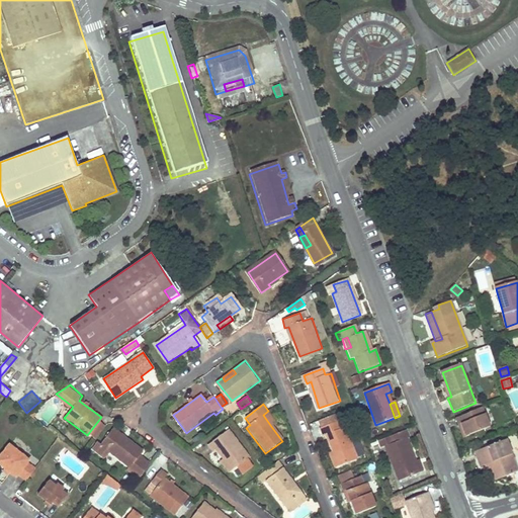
[(491,428),(484,407),(459,416),(464,429),(460,430),(462,438),(491,428)]
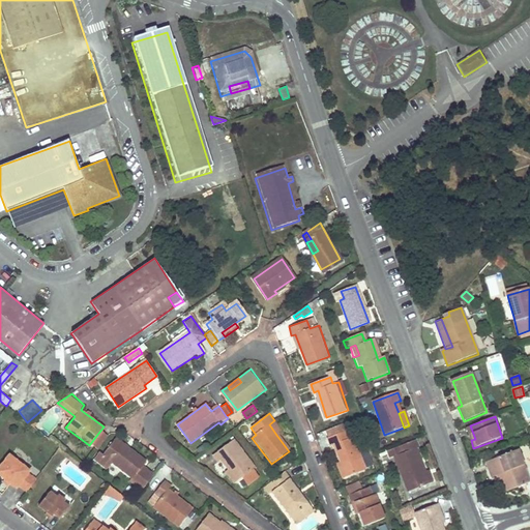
[(274,420),(269,424),(276,435),(282,431),(274,420)]
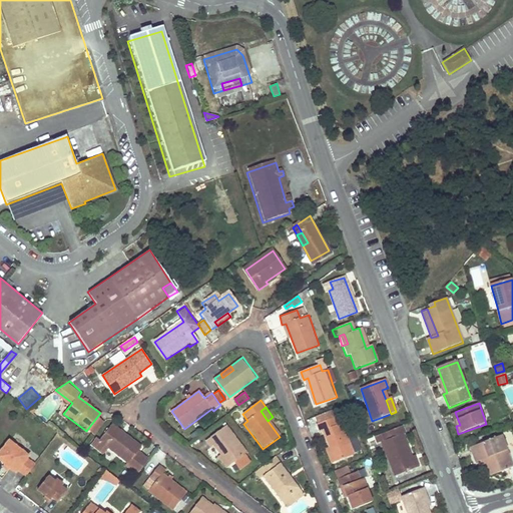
[(337,417),(317,425),(319,432),(325,430),(331,445),(337,460),(354,454),(343,424),(339,425),(337,417)]
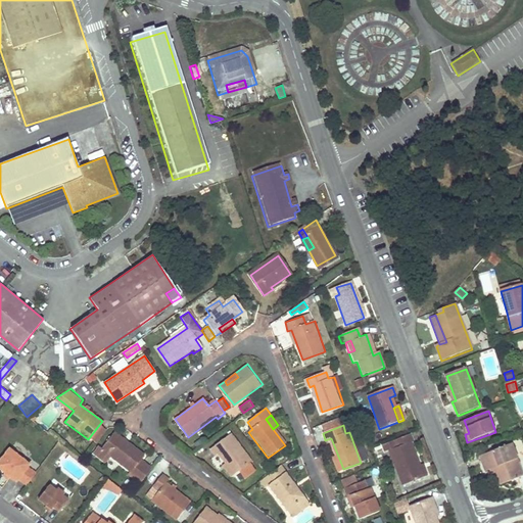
[(145,457),(115,433),(105,445),(102,449),(99,447),(94,454),(106,465),(112,457),(132,472),(141,461),(145,457)]
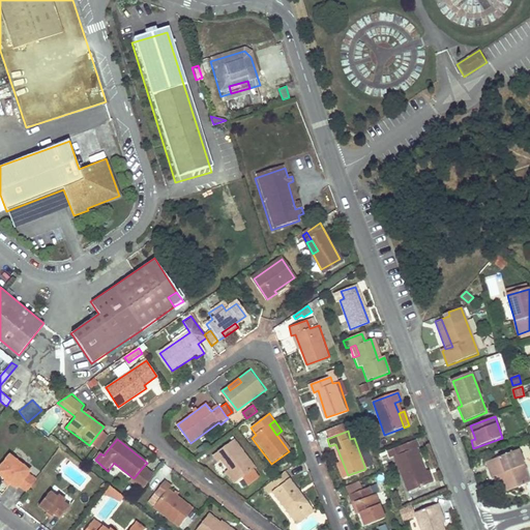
[(393,458),(406,492),(427,484),(422,474),(414,451),(418,449),(415,440),(399,445),(402,454),(393,458)]
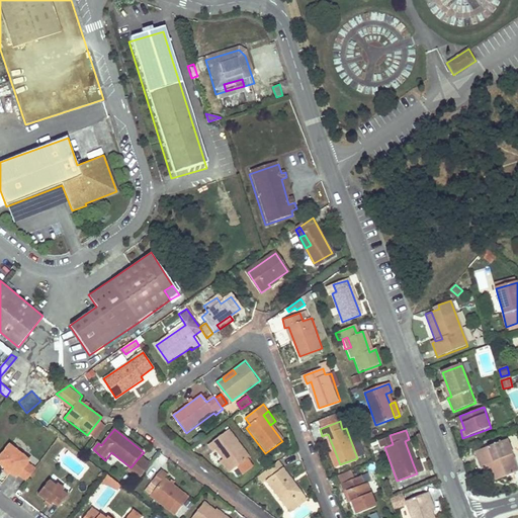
[(249,457),(227,431),(208,444),(216,452),(220,449),(227,458),(234,468),(249,457)]
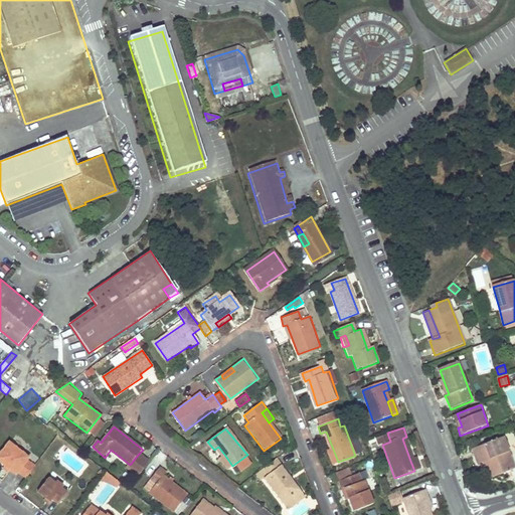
[(19,470),(26,475),(35,465),(27,459),(29,457),(0,434),(0,461),(11,470),(16,473),(19,470)]
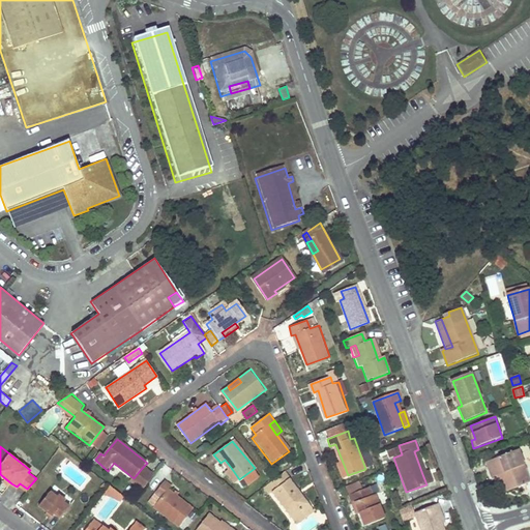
[(529,484),(529,483),(518,451),(484,464),(491,478),(495,476),(501,474),(507,494),(529,484)]
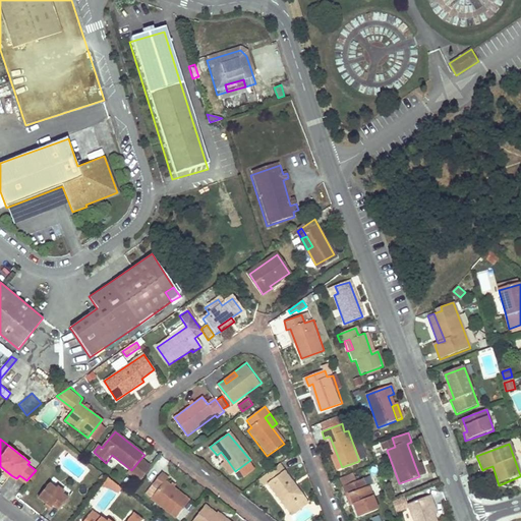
[(338,469),(342,467),(336,452),(332,454),(338,469)]
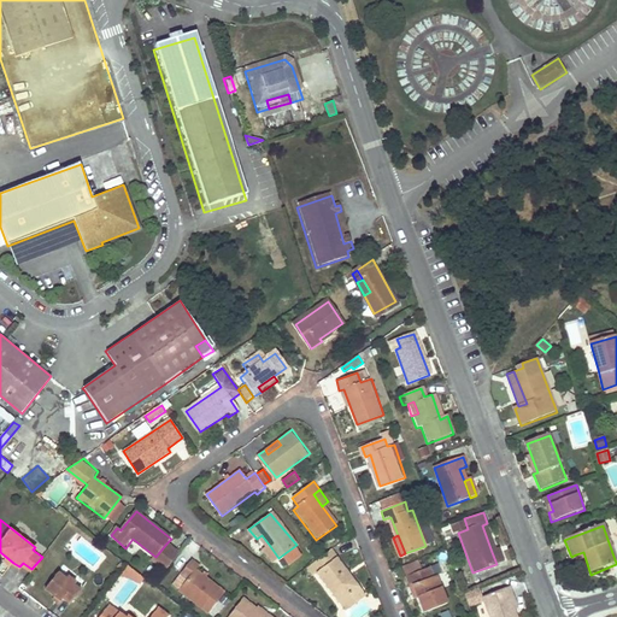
[(164,570),(177,553),(166,544),(156,557),(152,560),(164,570)]
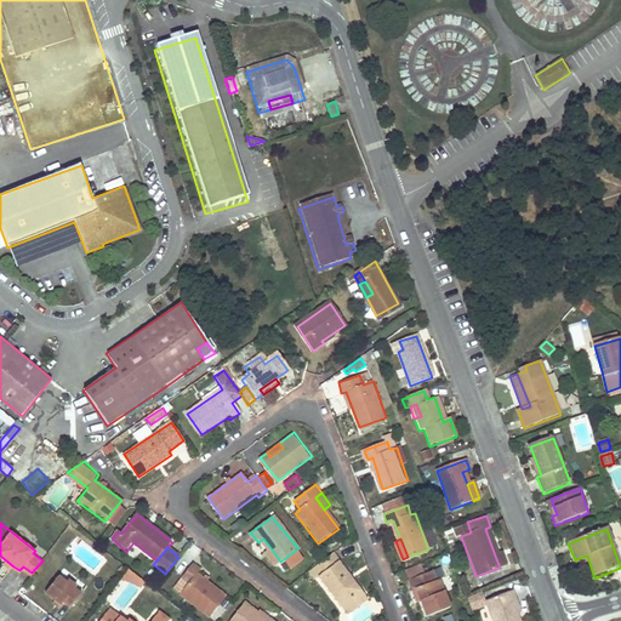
[(280,562),(272,550),(265,553),(275,565),(280,562)]
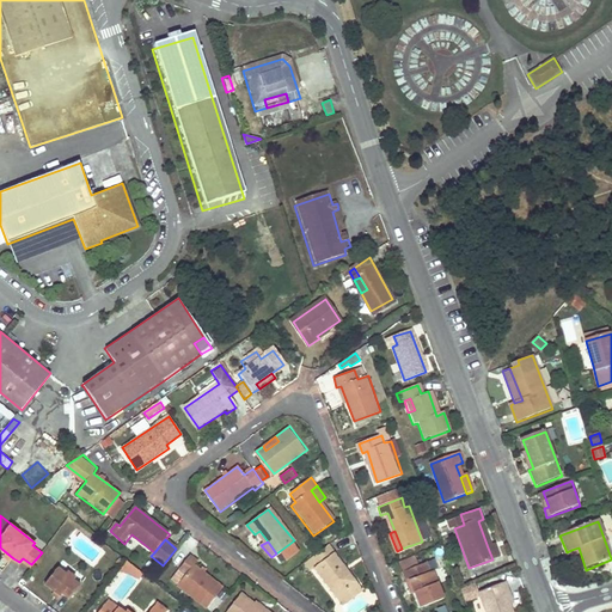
[(497,544),(488,548),(493,560),(502,556),(497,544)]
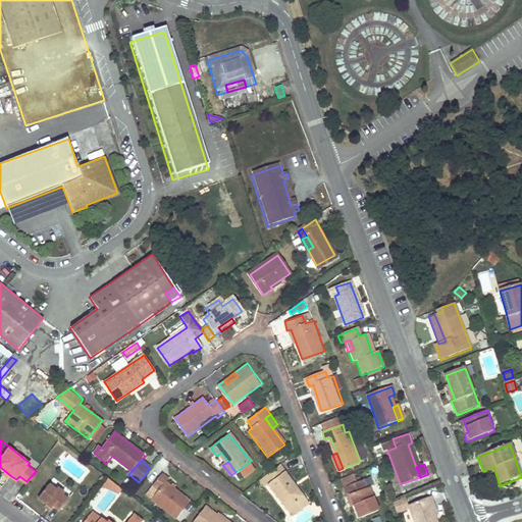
[(303,497),(280,465),(270,472),(266,475),(265,476),(257,482),(262,488),(266,487),(283,510),(303,497)]
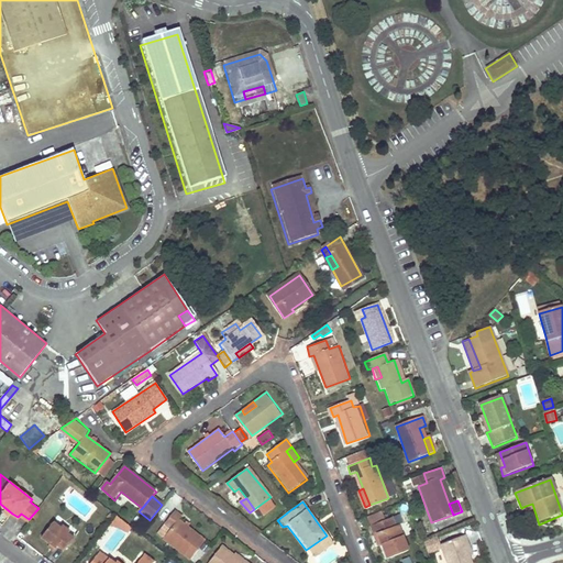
[(532,504),(526,506),(533,527),(539,525),(532,504)]
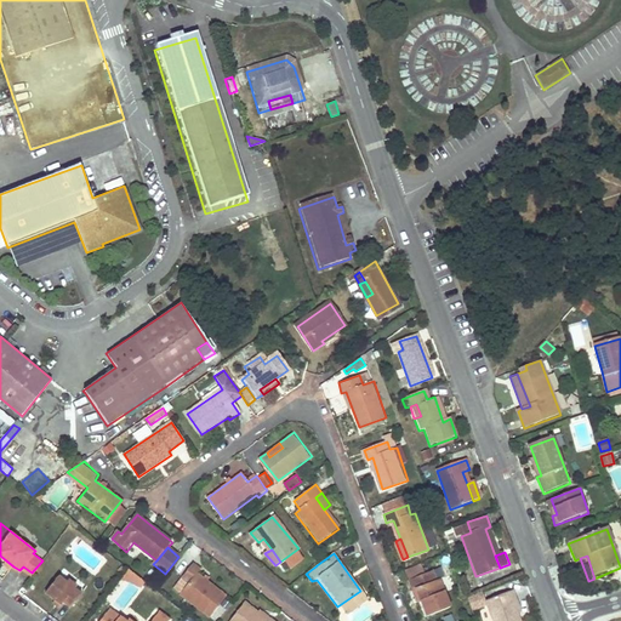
[(198,568),(191,562),(171,585),(206,614),(223,594),(194,573),(198,568)]
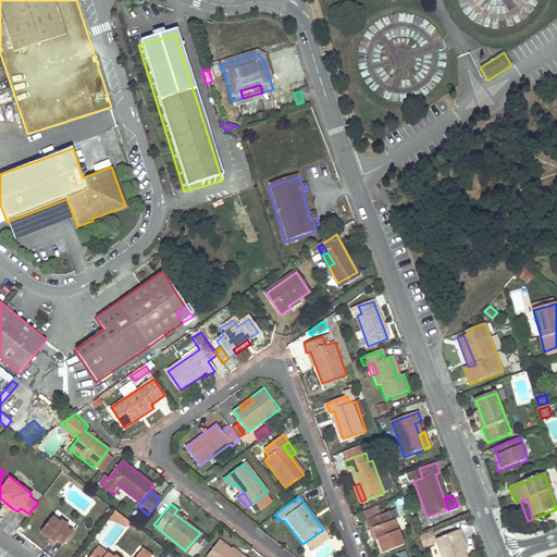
[(127,522),(115,512),(112,516),(125,525),(127,522)]
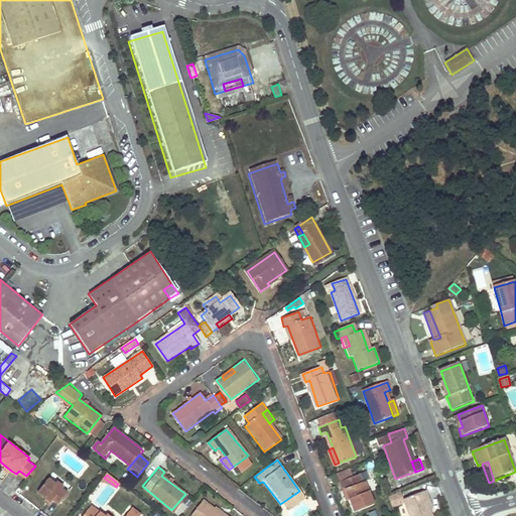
[(347,488),(356,510),(377,502),(368,480),(364,481),(361,475),(340,482),(343,489),(347,488)]
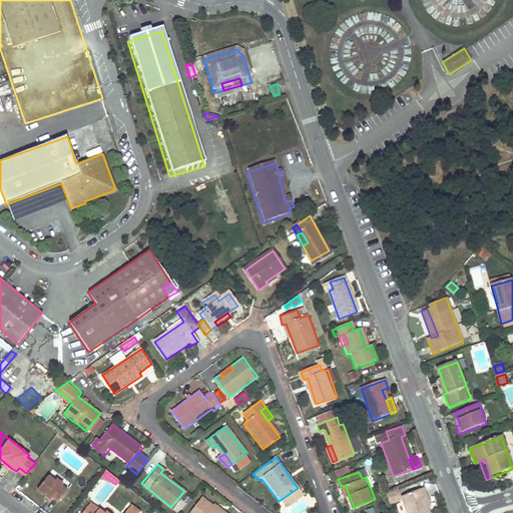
[(52,482),(45,478),(35,490),(42,495),(49,501),(51,499),(56,503),(65,493),(58,487),(60,485),(54,480),(52,482)]
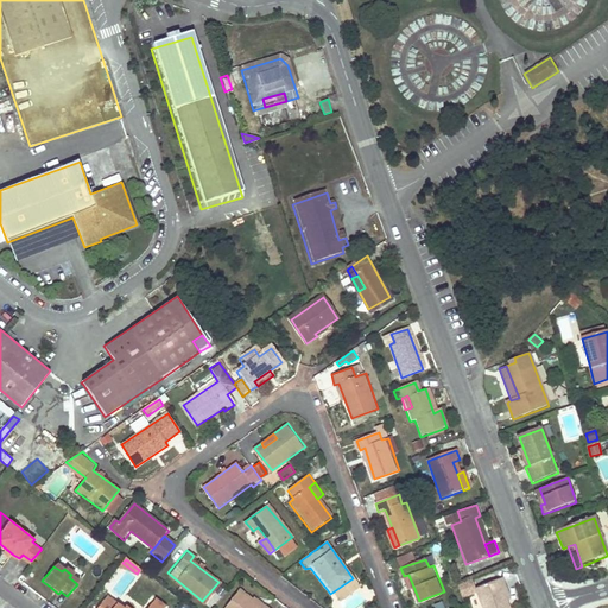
[(504,587),(500,577),(475,587),(473,581),(461,586),(466,597),(475,593),(481,607),(506,607),(504,601),(500,589),(504,587)]
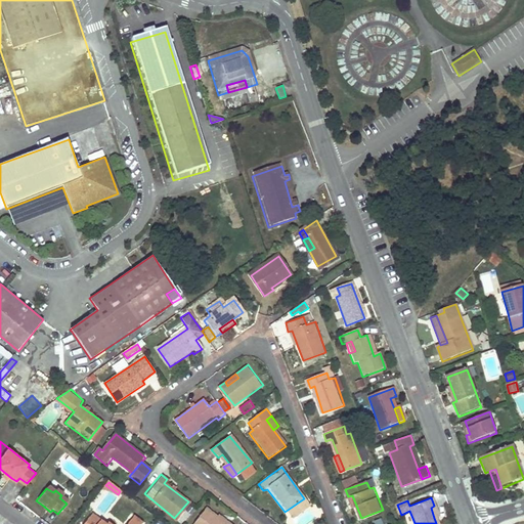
[(304,498),(285,512),(291,520),(309,506),(304,498)]
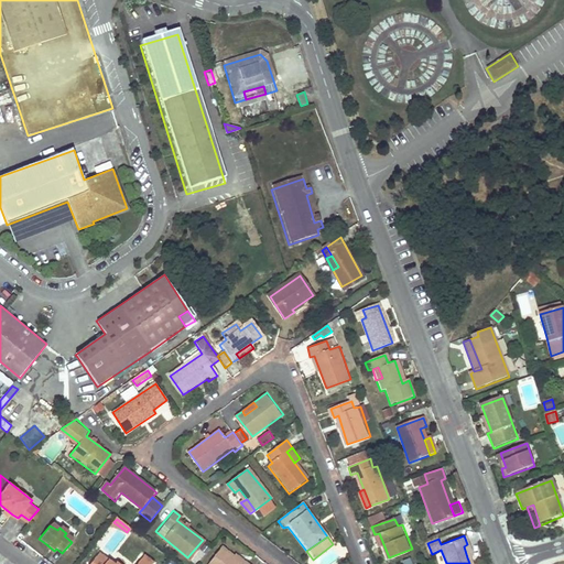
[(43,548),(52,554),(54,551),(46,544),(43,548)]
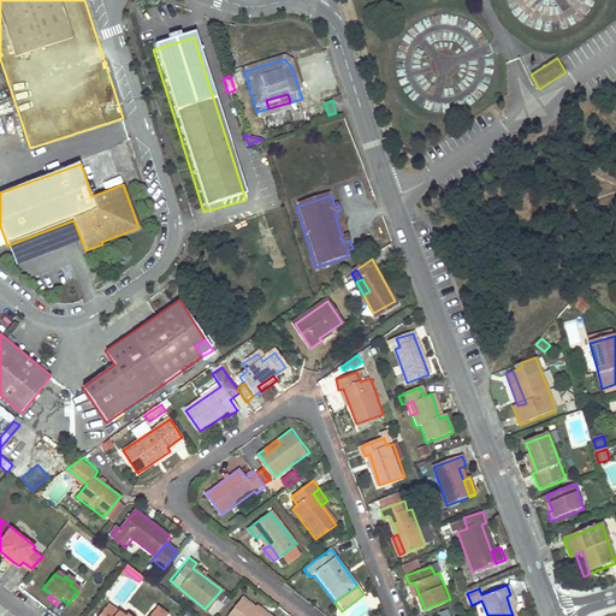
[(265,614),(242,596),(226,615),(271,615),(267,611),(265,614)]
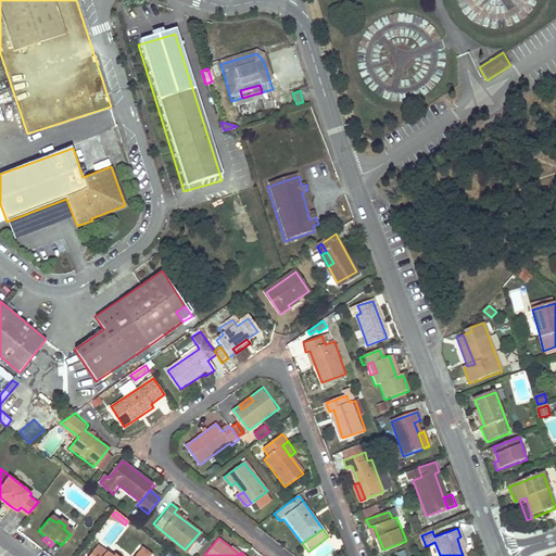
[(114,555),(113,555),(106,551),(106,550),(99,544),(89,555),(152,555),(153,555),(143,546),(136,555),(118,555),(116,554),(114,555)]
